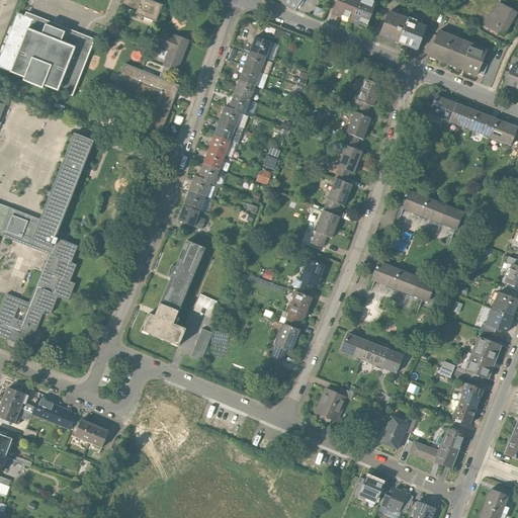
[(123,0),(122,5),(138,11),(136,15),(158,24),(164,7),(146,0),(123,0)]
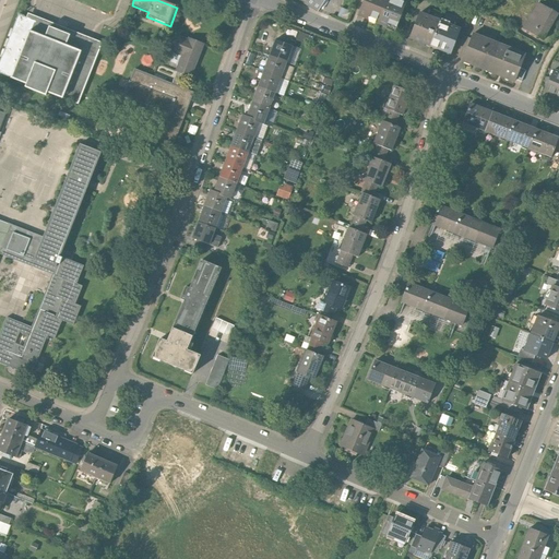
[(325,0),(302,0),(319,11),(325,0)]
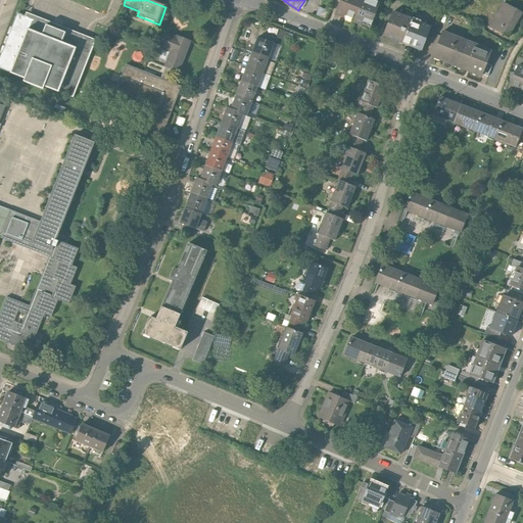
[(360,0),(339,0),(333,17),(350,25),(360,0)]
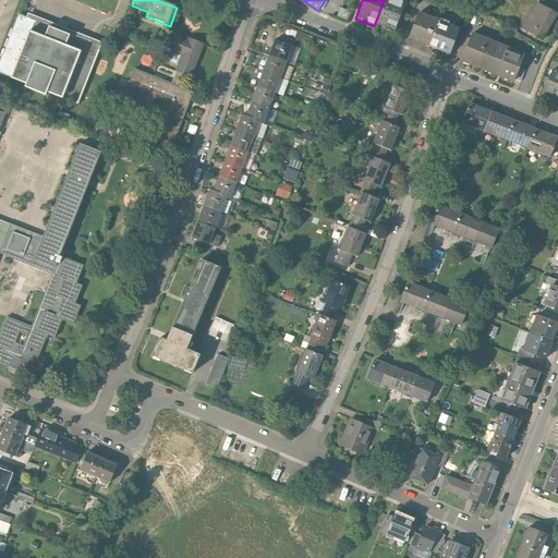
[(398,0),(384,0),(374,26),(393,34),(405,3),(398,0)]
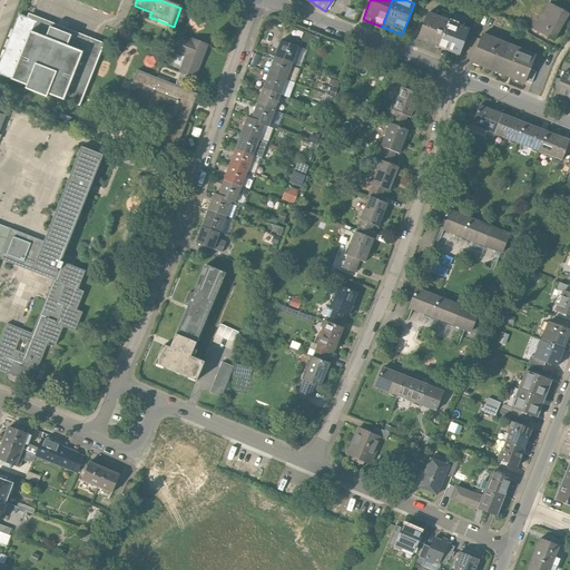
[(568,16),(548,3),(531,30),(536,32),(543,37),(551,42),(568,16)]
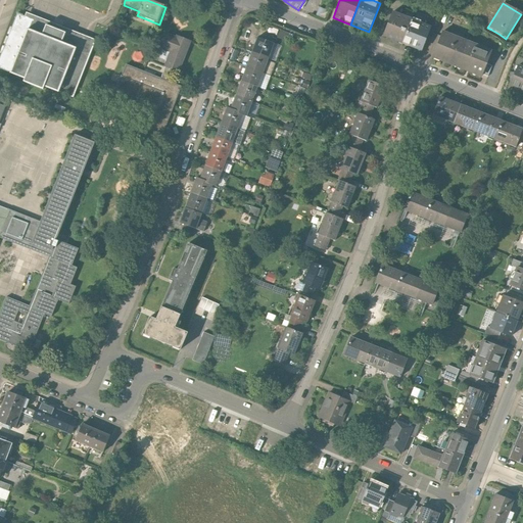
[(329,12),(319,8),(316,15),(325,19),(329,12)]
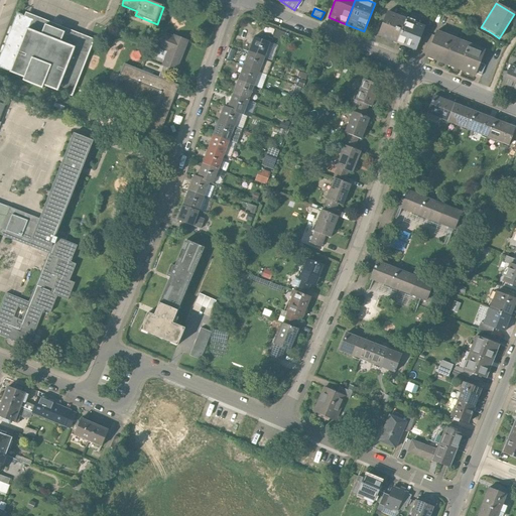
[(73,98),(96,40),(26,13),(25,18),(17,15),(0,57),(0,70),(27,81),(25,85),(43,92),(45,88),(73,98)]
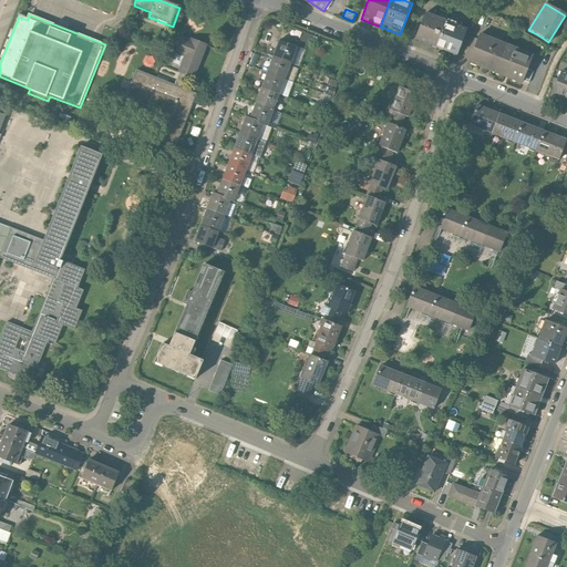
[(444,23),(423,14),(413,41),(434,49),(444,23)]
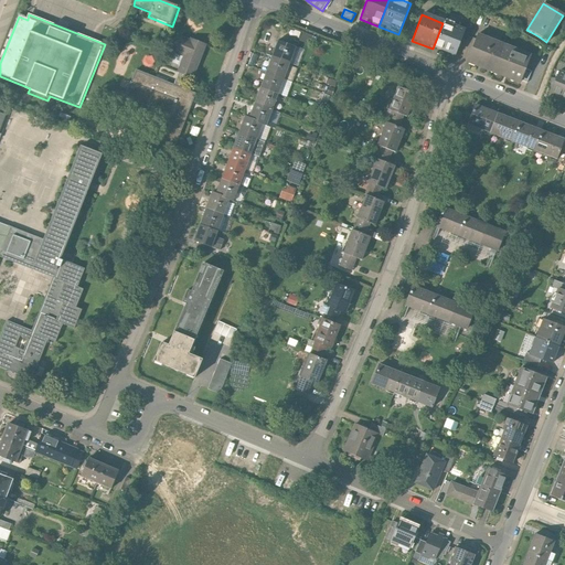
[(464,31),(443,23),(433,49),(454,57),(460,40),(464,31)]
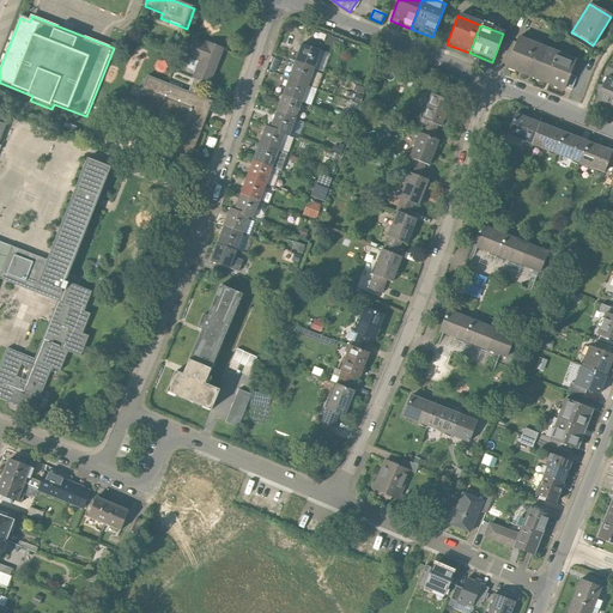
[(505,29),(503,34),(499,43),(505,46),(511,31),(505,29)]
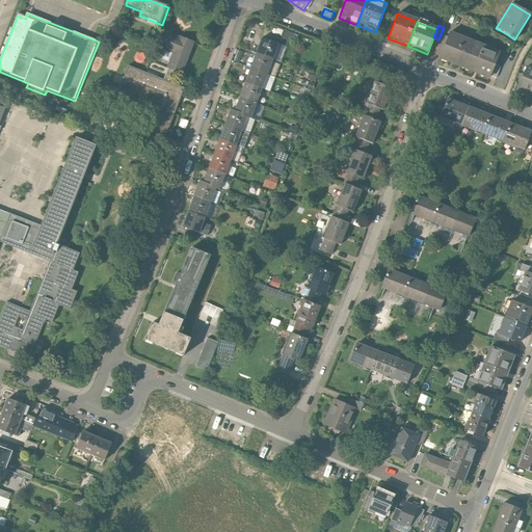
[(507,34),(500,30),(498,35),(505,40),(507,34)]
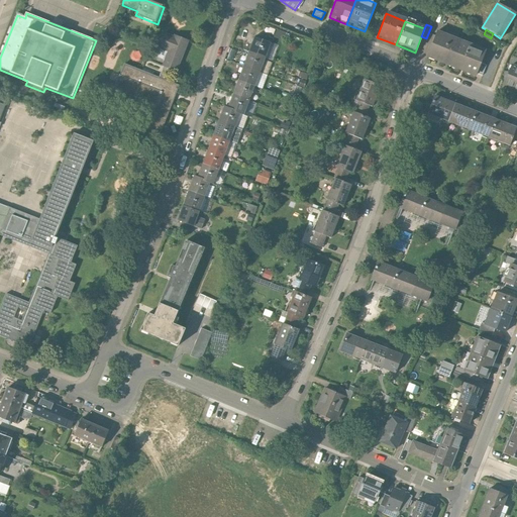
[(255,36),(265,40),(267,35),(257,31),(255,36)]
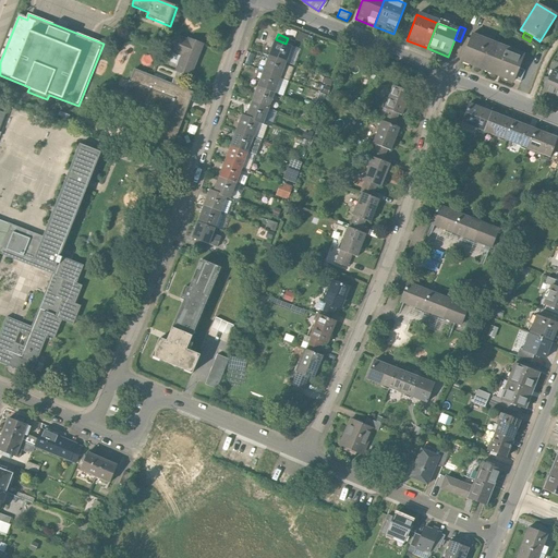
[(498,45),(471,35),(460,64),(487,74),(498,45)]
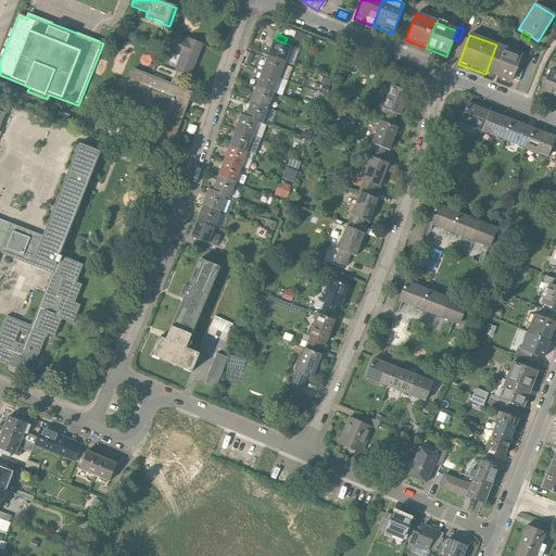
[(135,70),(123,101),(165,117),(156,141),(173,147),(189,104),(193,93),(177,87),(181,75),(191,79),(204,46),(178,36),(172,53),(180,57),(174,74),(176,74),(172,85),(135,70)]
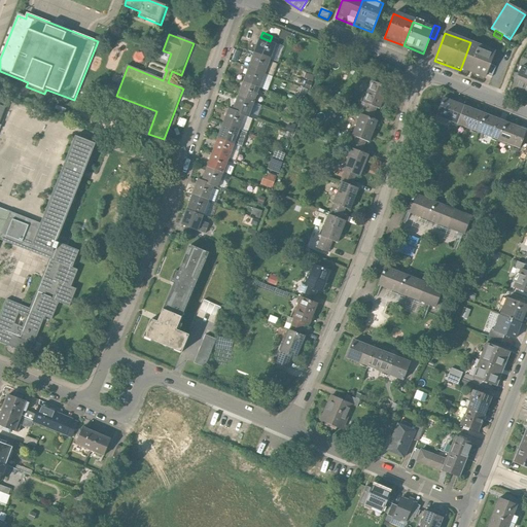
[(260,37),(259,37),(254,53),(271,59),(277,43),(270,41),(260,37)]
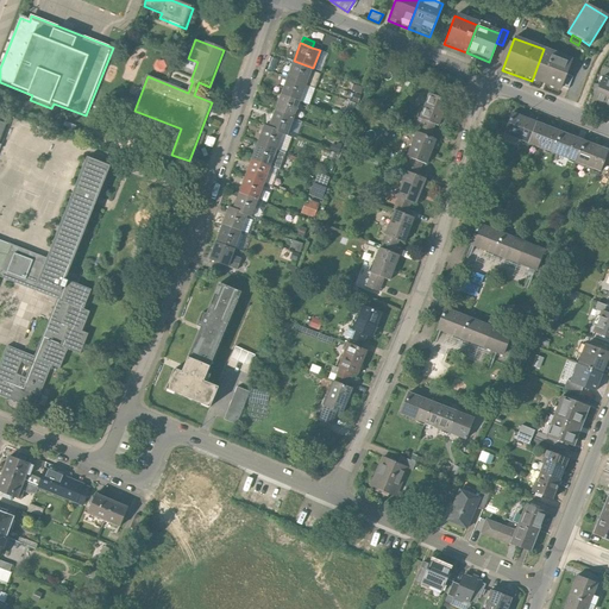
[(544,49),(532,81),(560,93),(563,87),(566,75),(572,61),(544,49)]
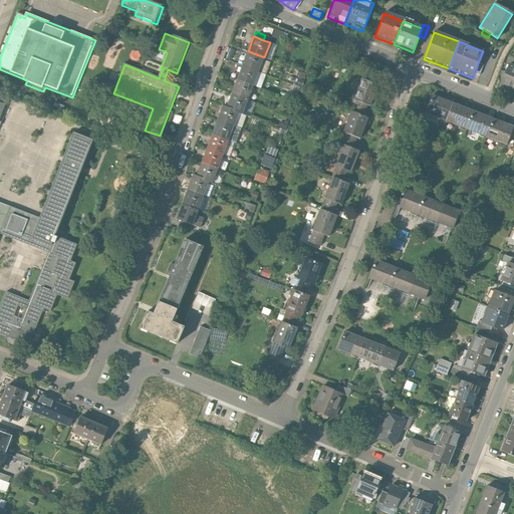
[(248,51),(242,65),(259,71),(265,73),(270,62),(263,60),(264,57),(248,51)]
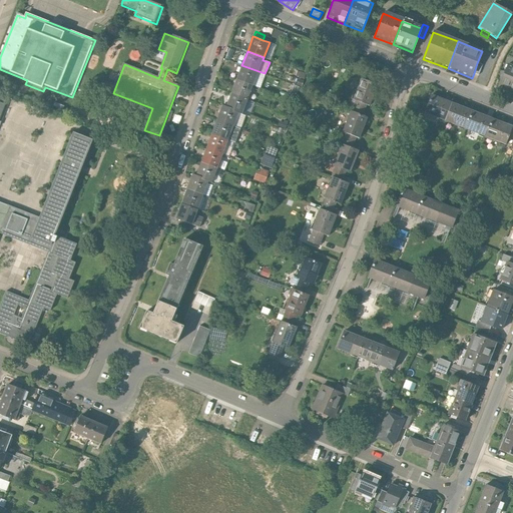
[(482,65),(477,63),(474,73),(478,75),(482,65)]
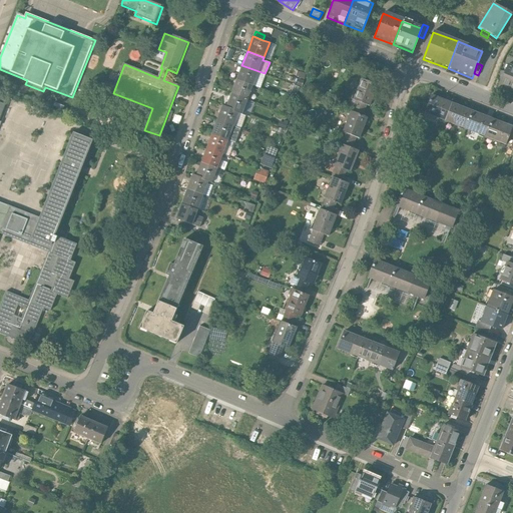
[(259,71),(241,65),(236,79),(252,86),(259,71)]
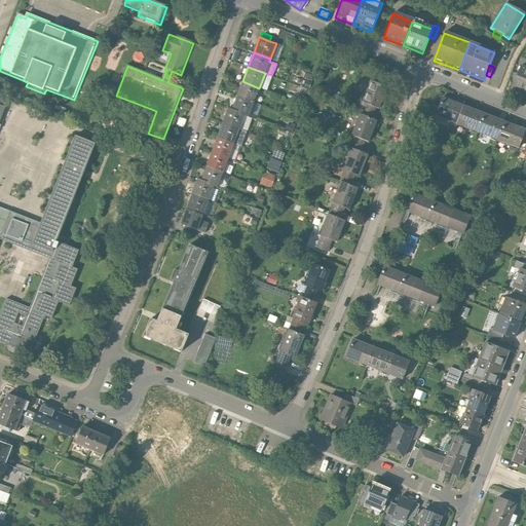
[(525,70),(519,68),(511,89),(525,96),(525,70)]
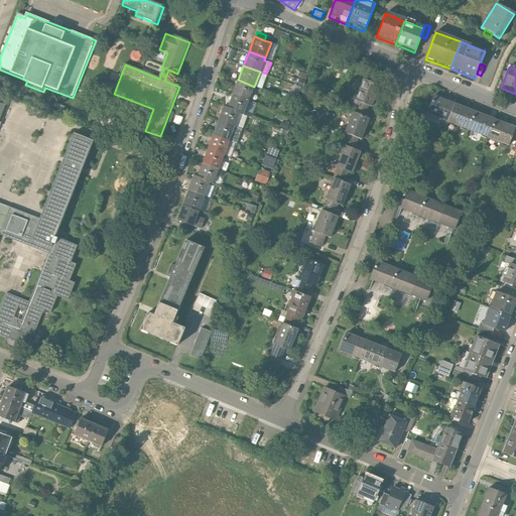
[(249,101),(254,87),(238,80),(232,95),(249,101)]
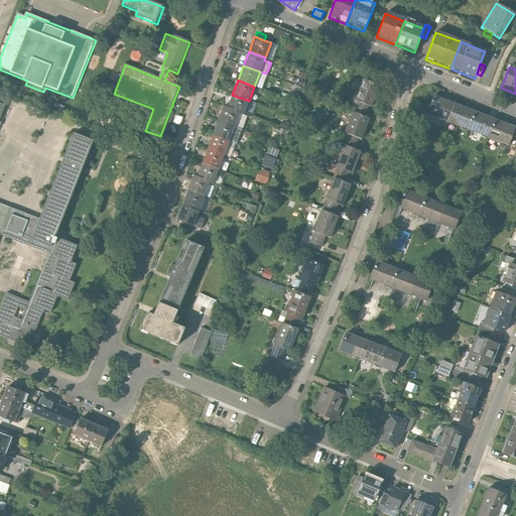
[(364,80),(355,102),(359,103),(370,108),(372,109),(381,86),(364,80)]
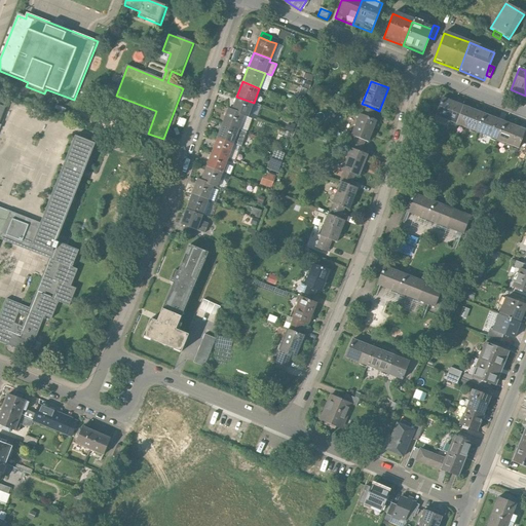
[(254,103),(236,97),(231,110),(246,115),(249,116),(254,103)]
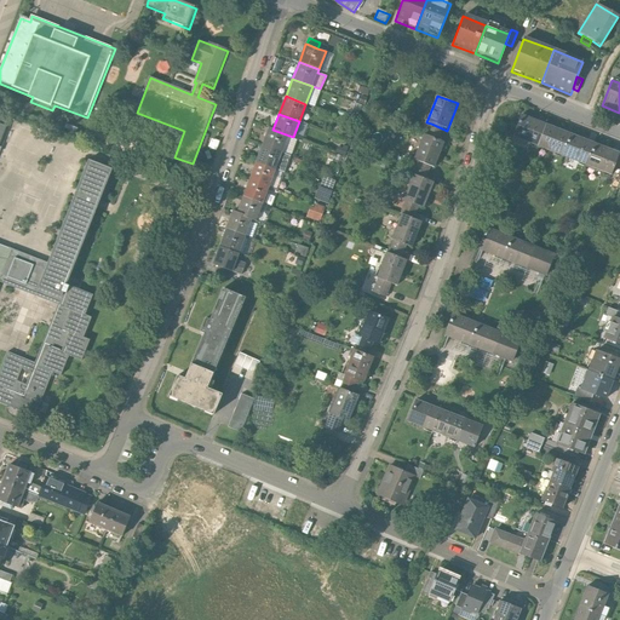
[(545,125),(520,115),(511,137),(537,148),(545,125)]
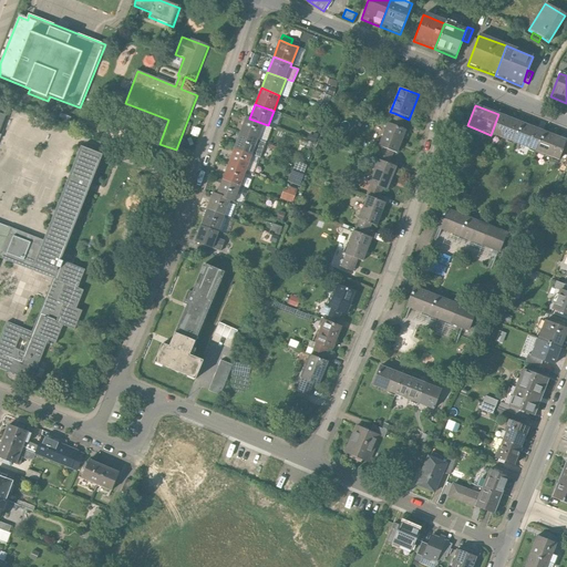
[(406,119),(394,113),(390,124),(402,130),(406,119)]
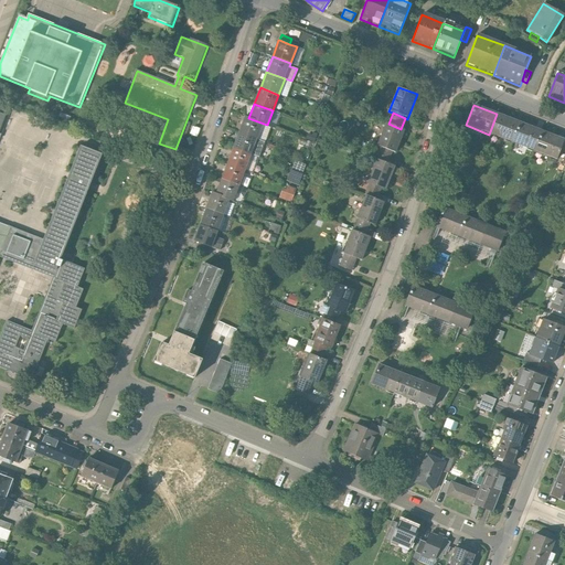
[(520,123),(497,114),(489,135),(512,144),(520,123)]
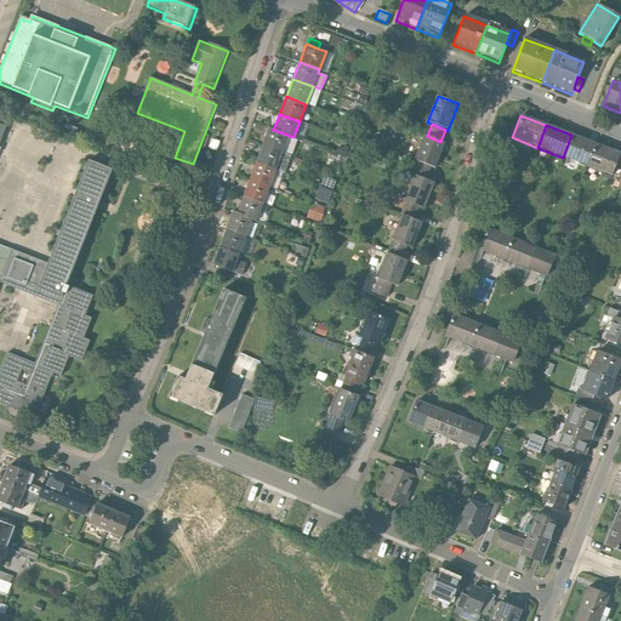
[(273,130),(271,129),(263,146),(284,154),(290,136),(273,130)]
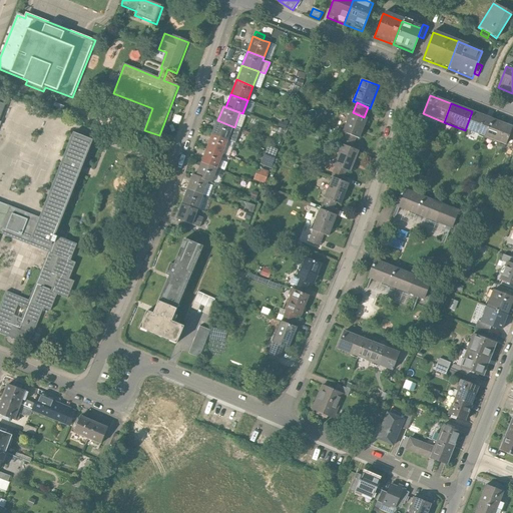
[(353,112),(350,111),(342,133),(346,134),(356,138),(359,139),(367,118),(364,117),(353,112)]
